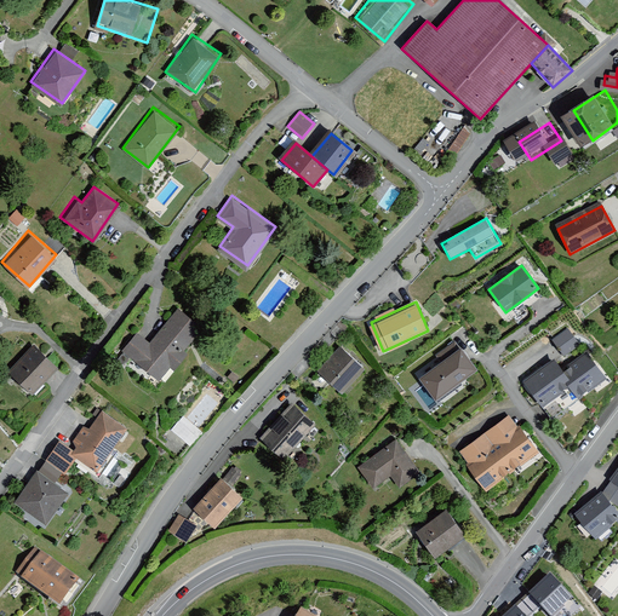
[(135,328),(121,345),(160,376),(201,326),(176,305),(149,339),(135,328)]
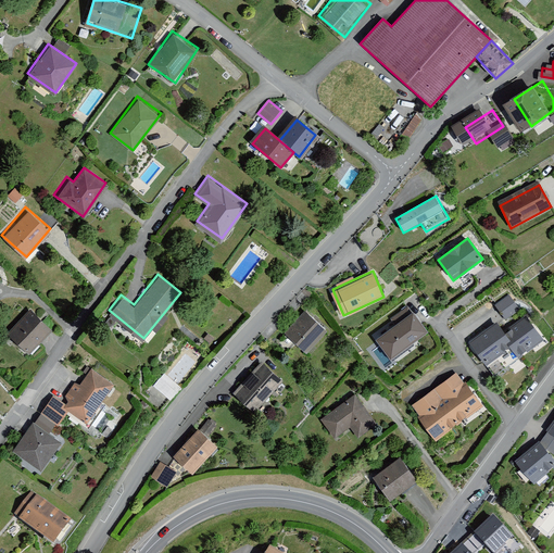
[(499,300),(508,315),(523,305),(512,290),(499,300)]
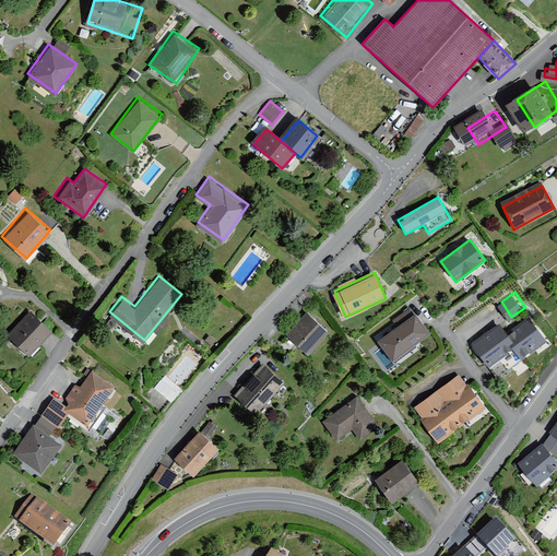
[(30,307),(7,330),(30,352),(51,330),(30,307)]
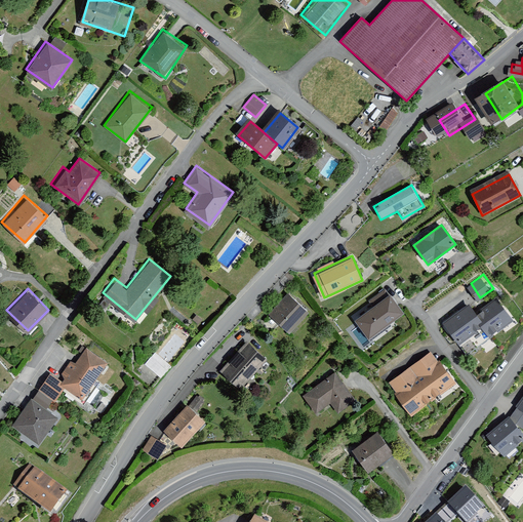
[(289,290),(270,311),(288,329),(308,309),(289,290)]
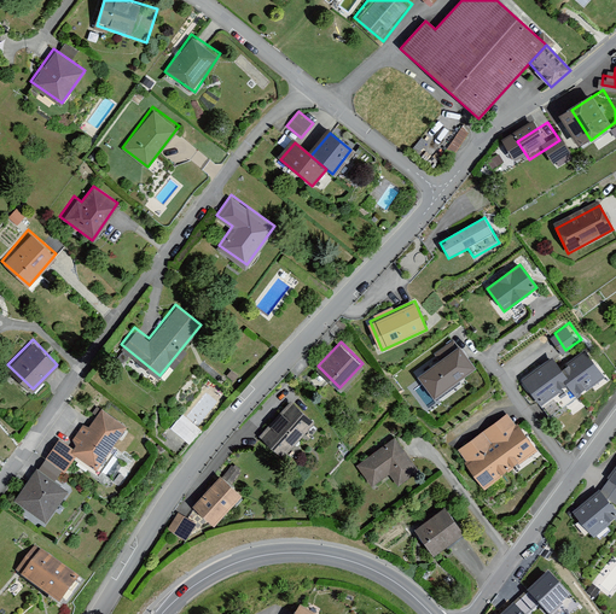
[(463,344),(422,373),(439,395),(478,366),(463,344)]
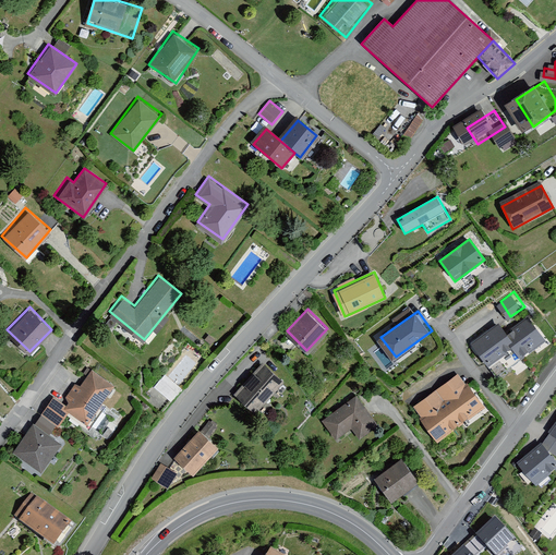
[(526,315),(504,332),(522,358),(544,342),(526,315)]
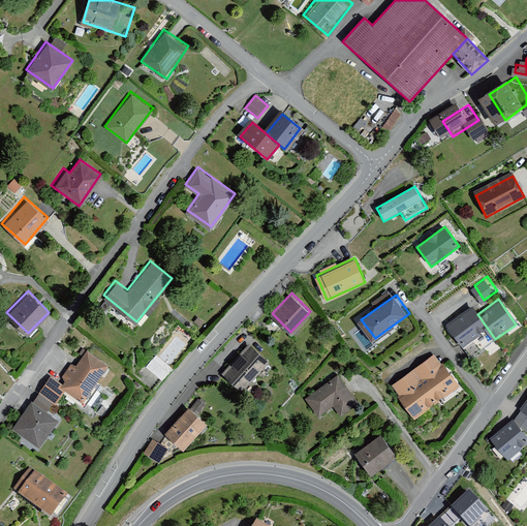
[(470,357),(495,339),(477,314),(472,308),(447,325),(470,357)]
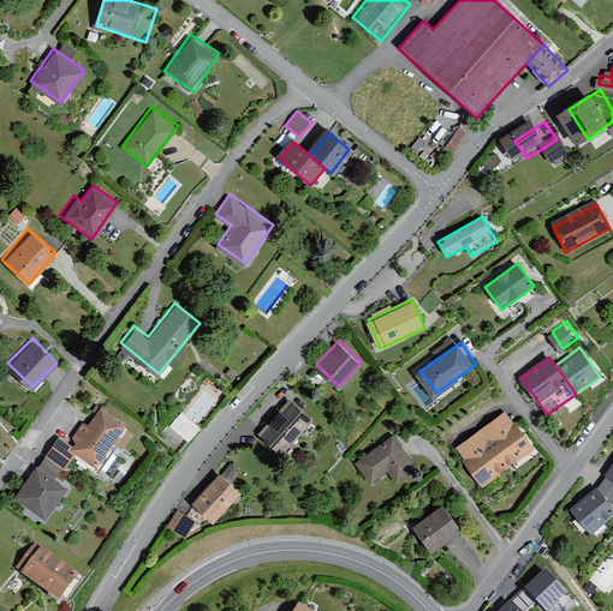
[(290,393),(257,431),(284,454),(316,415),(290,393)]
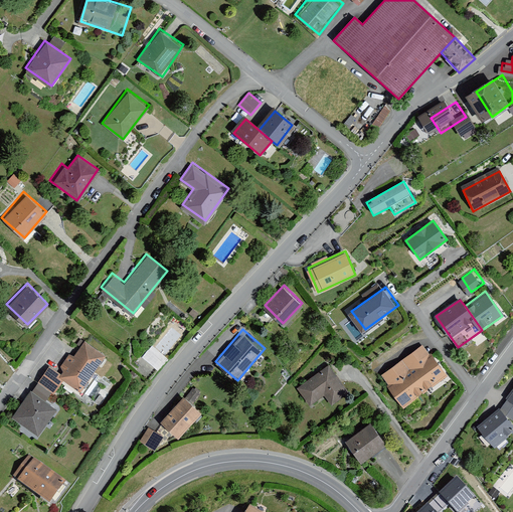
[(105,353),(81,337),(57,372),(80,388),(105,353)]
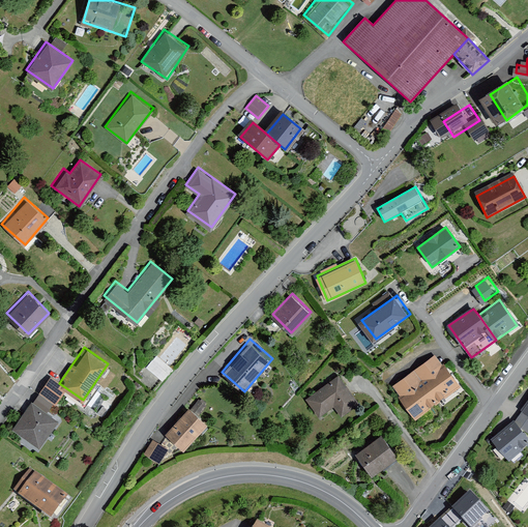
[(435,355),(413,371),(437,403),(459,387),(435,355)]
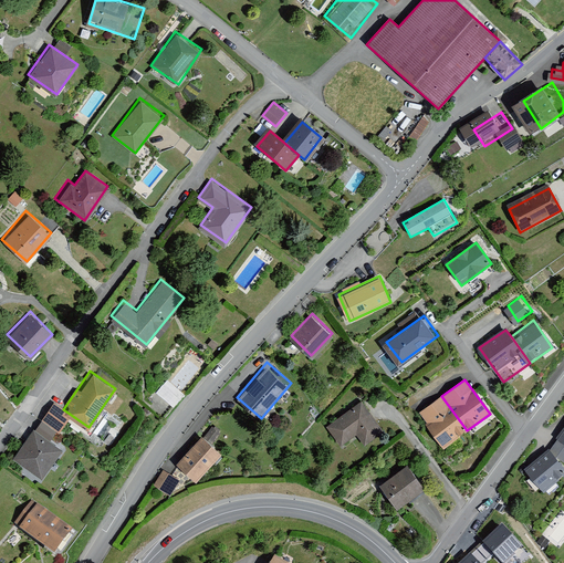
[(467,430),(441,396),(418,414),(444,448),(467,430)]
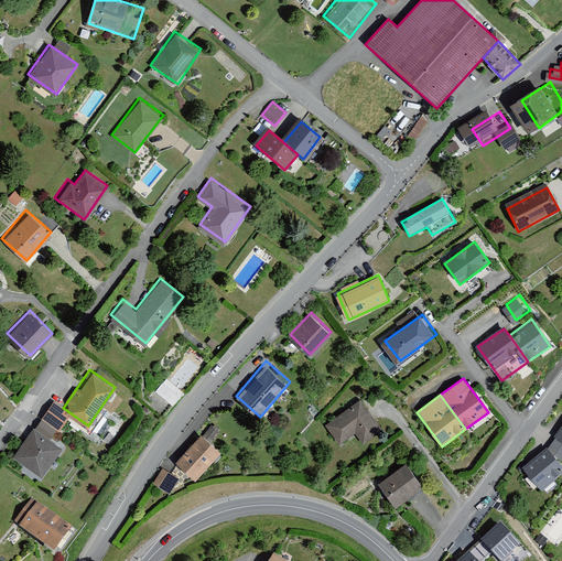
[(379,424),(359,399),(325,425),(341,444),(355,432),(360,439),(379,424)]
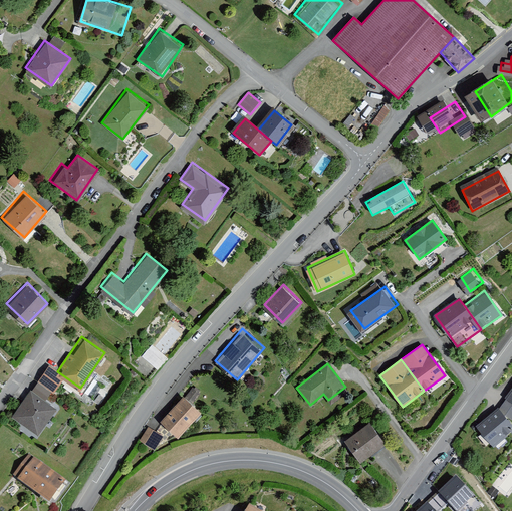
[(49,390),(35,378),(9,415),(37,435),(58,407),(44,397),(49,390)]
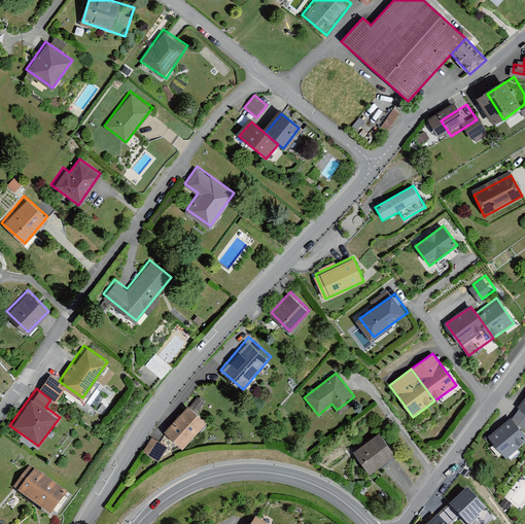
[(186,406),(162,432),(179,449),(204,423),(186,406)]
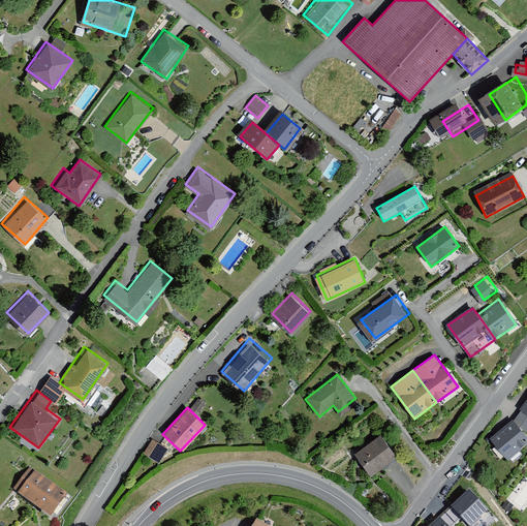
[(526,439),(513,422),(491,439),(507,460),(526,444),(526,439)]
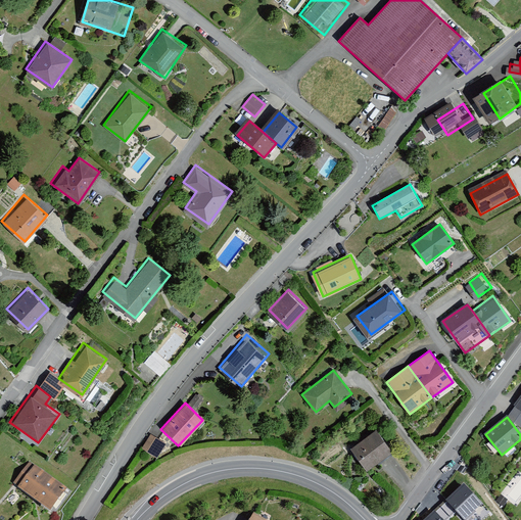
[(153,430),(144,444),(160,455),(170,440),(153,430)]
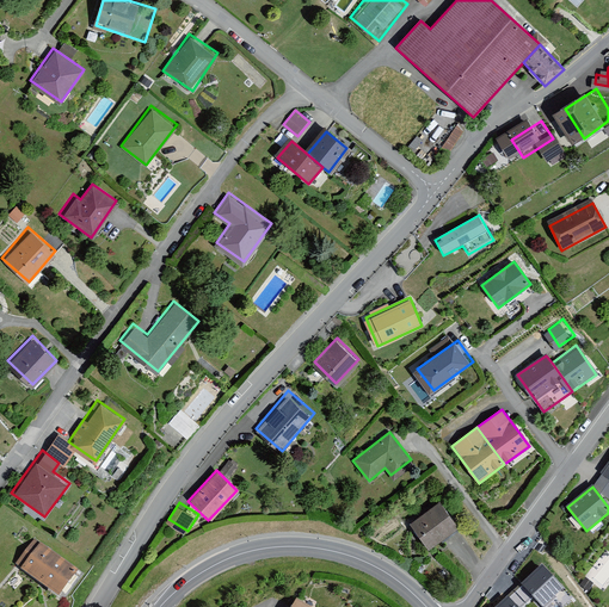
[(457,527),(437,502),(408,525),(429,550),(457,527)]
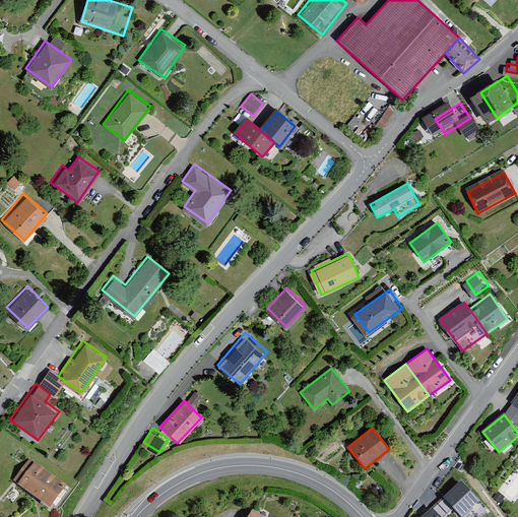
[(64,483),(33,460),(17,480),(49,504),(64,483)]
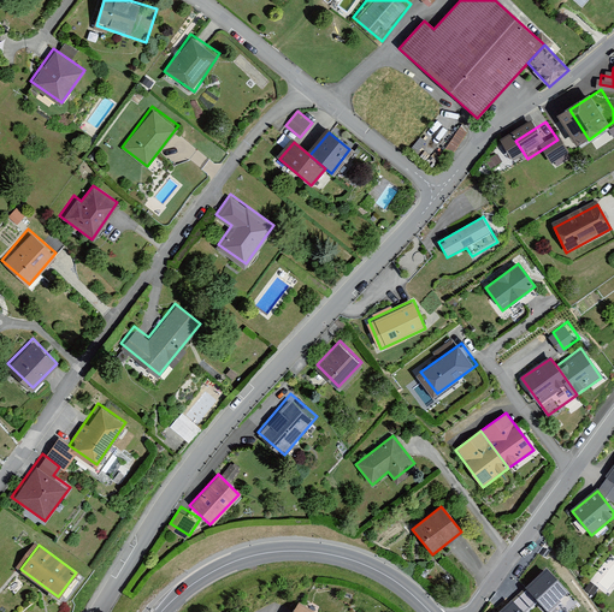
[(536,611),(518,587),(491,605),(496,611),(536,611)]
